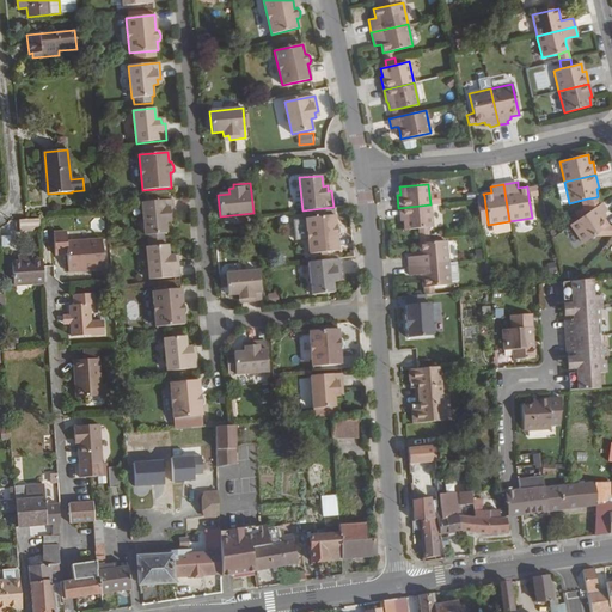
[(538,196),(536,185),(527,188),(528,197),(538,196)]
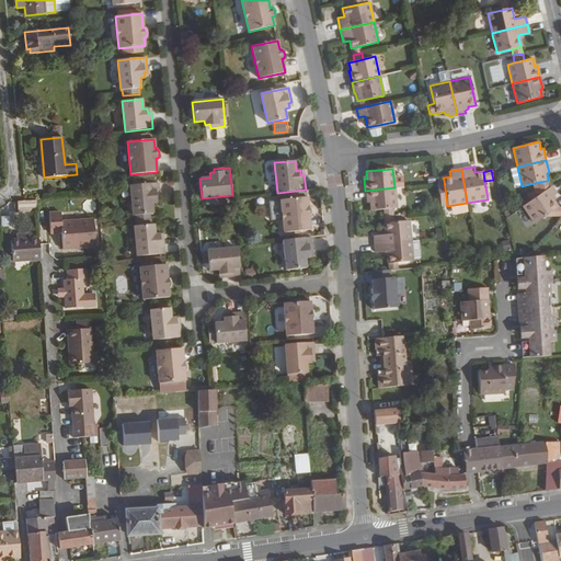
[(447,205),(444,180),(436,181),(441,206),(447,205)]
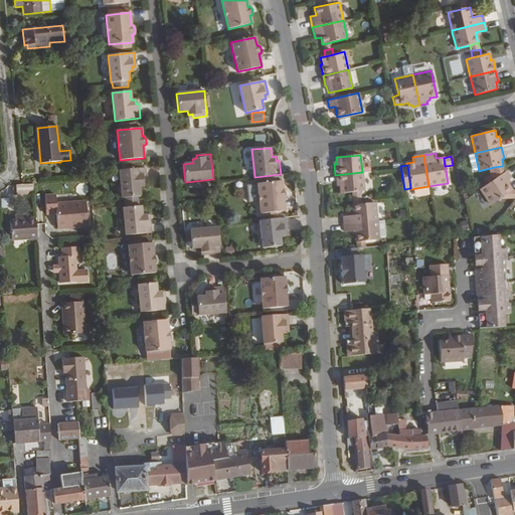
[(504,173),(502,166),(494,167),(496,178),(504,173)]
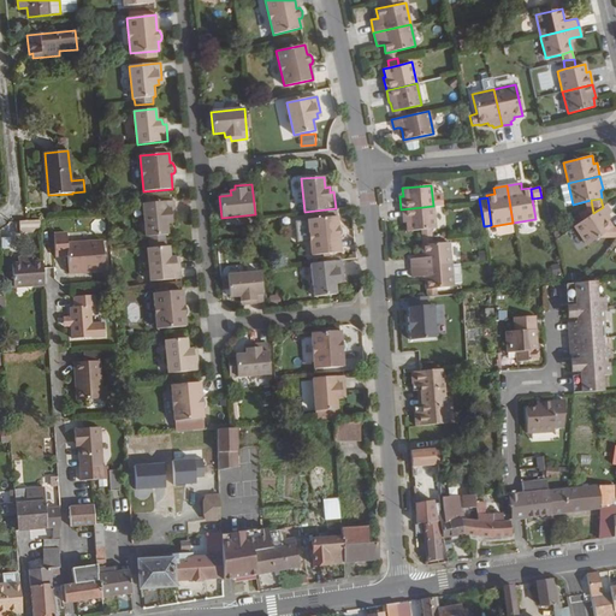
[(149,237),(149,242),(165,241),(164,235),(167,235),(166,224),(171,223),(171,218),(175,218),(173,201),(142,203),(146,237),(149,237)]
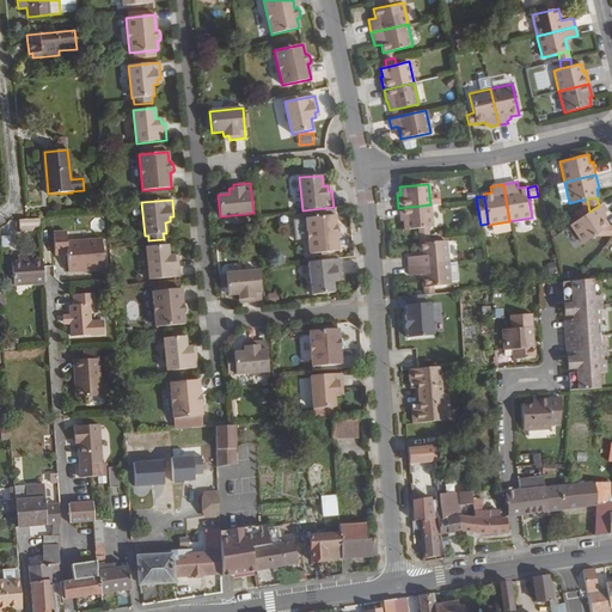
[(604,219),(601,216),(605,213),(606,212),(601,203),(599,206),(589,212),(570,225),(583,243),(593,237),(609,226),(604,219)]
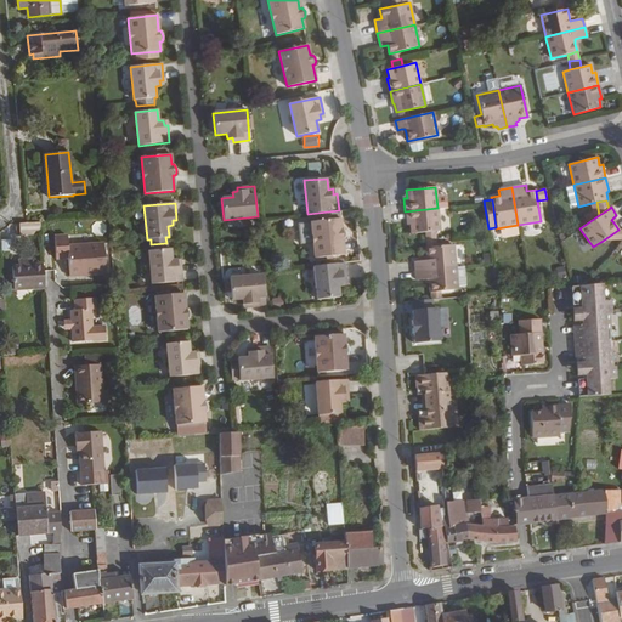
[(440,231),(437,208),(405,211),(406,225),(410,225),(410,233),(425,232),(435,231),(440,231)]
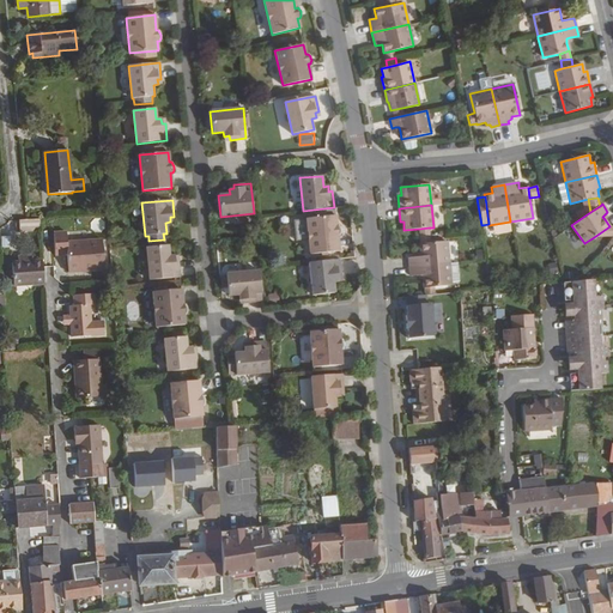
[(305,219),(310,254),(339,252),(338,236),(340,236),(340,234),(340,230),(340,226),(338,225),(337,225),(335,216),(305,219)]
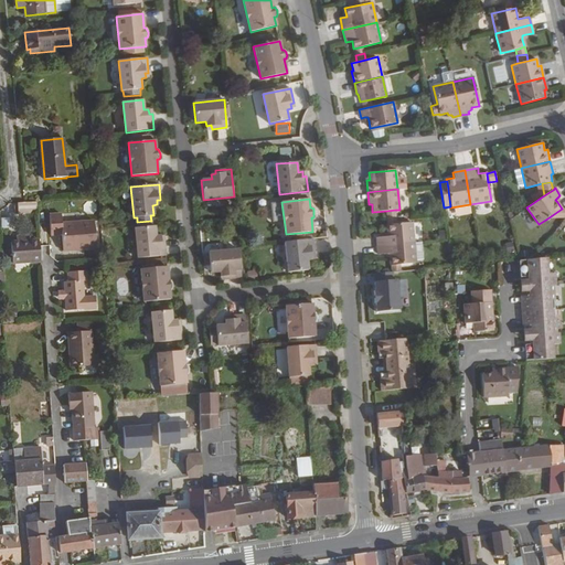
[(24,203),(18,203),(18,214),(38,213),(36,202),(24,203)]
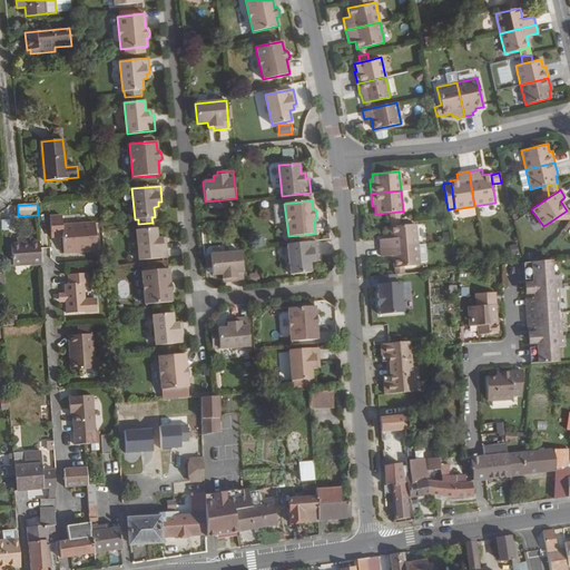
[(569,219),(569,209),(567,210),(552,220),(569,219)]
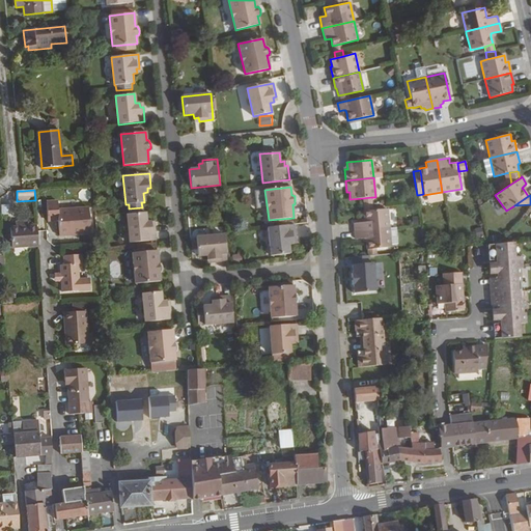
[(47,202),(48,221),(58,220),(59,235),(90,233),(88,207),(57,210),(57,201),(47,202)]
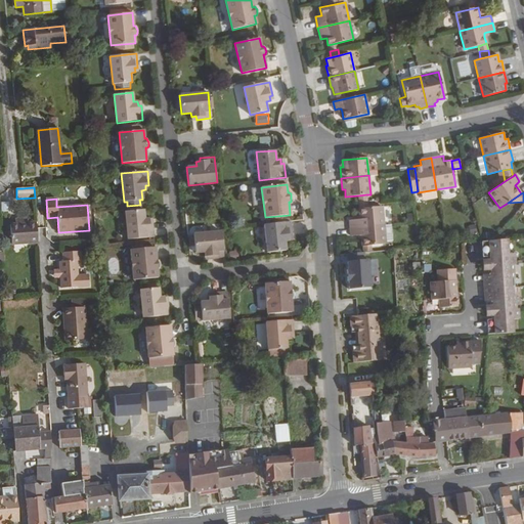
[(140,210),(140,205),(127,206),(128,211),(125,212),(128,239),(154,236),(153,222),(149,223),(148,218),(144,219),(143,209),(140,210)]
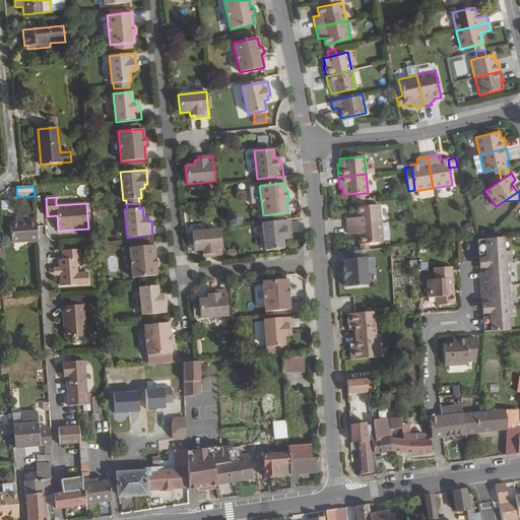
[(381,223),(379,205),(365,206),(356,206),(355,206),(356,213),(358,217),(352,218),(345,218),(346,226),(381,223)]
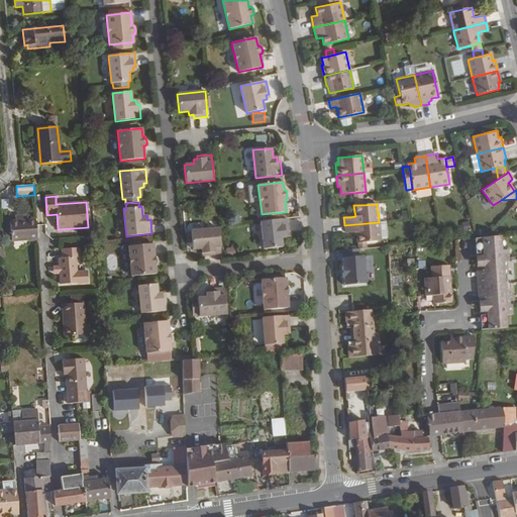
[(287,218),(261,221),(264,249),(283,247),(282,237),(286,237),(285,233),(288,232),(287,218)]
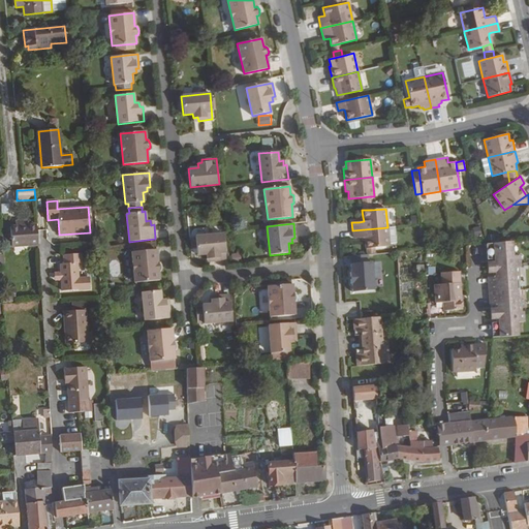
[(17,226),(10,226),(11,246),(38,244),(36,225),(28,225),(17,226)]
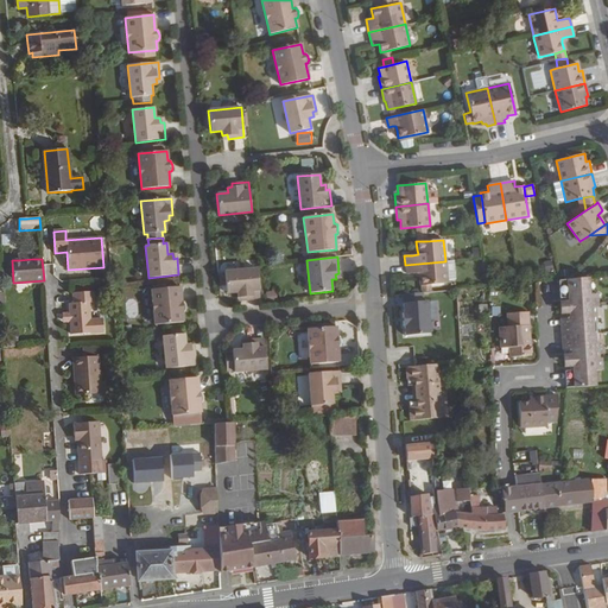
[(455,279),(454,260),(445,261),(447,279),(455,279)]
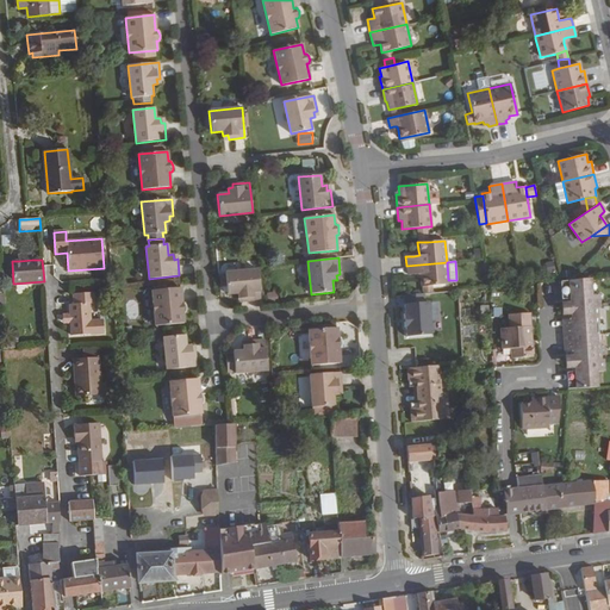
[(448,280),(447,262),(406,266),(406,274),(421,273),(422,286),(431,285),(447,284),(448,284),(448,280)]
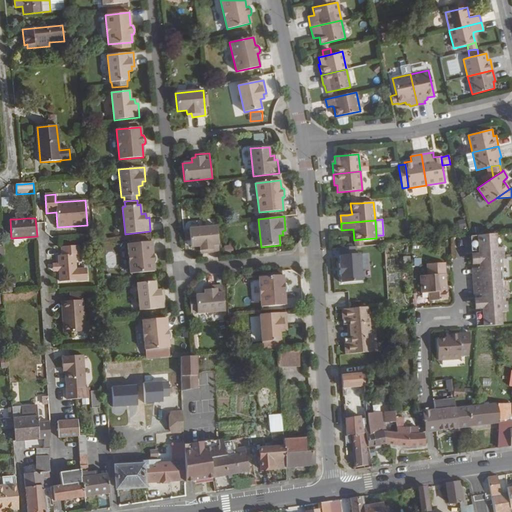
[(219,251),(216,226),(189,229),(191,247),(200,246),(200,250),(205,250),(205,253),(219,251)]
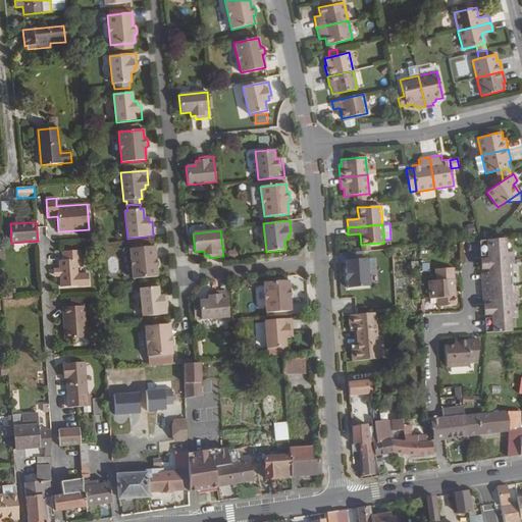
[(506,253),(505,238),(486,240),(487,258),(480,259),(480,264),(513,262),(513,252),(506,253)]
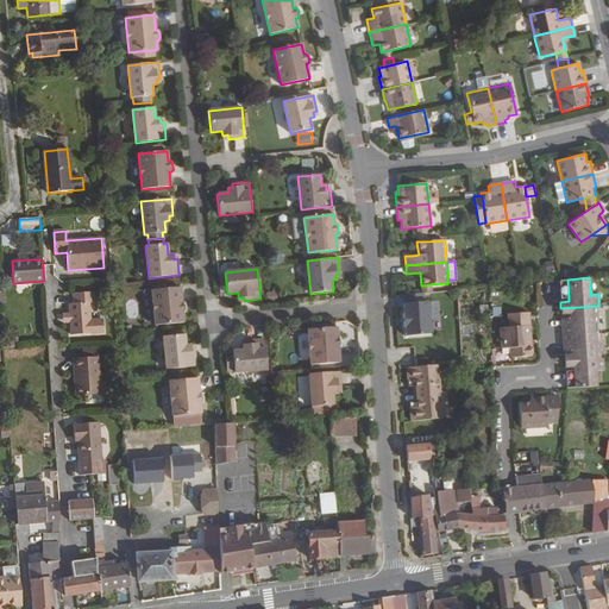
[(180,287),(151,290),(155,326),(183,322),(182,313),(184,313),(186,311),(186,308),(186,305),(184,303),(183,302),(181,302),(180,287)]
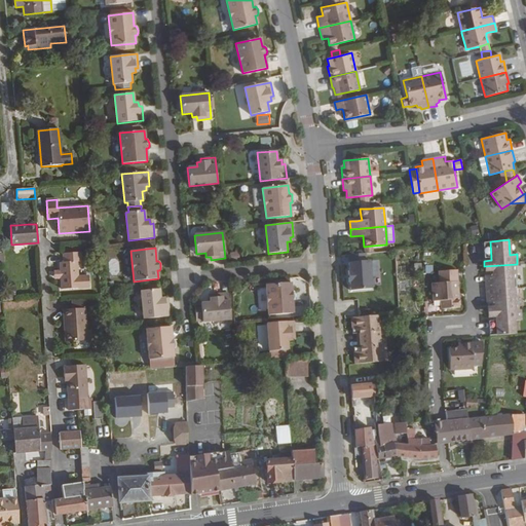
[(61,277),(62,290),(89,288),(88,275),(78,276),(77,262),(81,261),(80,252),(63,253),(64,262),(60,263),(61,271),(61,277)]
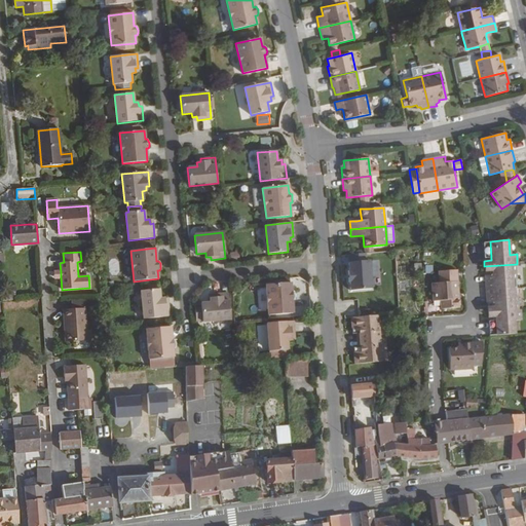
[(374,261),(348,262),(349,292),(375,291),(374,261)]
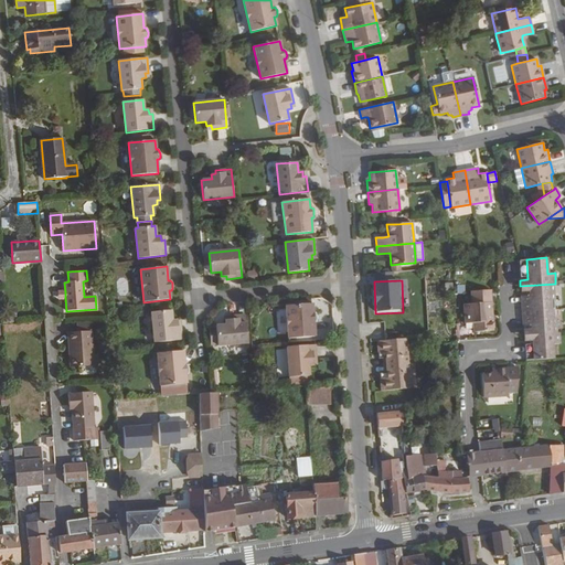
[(551,300),(554,299),(554,285),(556,284),(555,284),(520,286),(521,292),(529,291),(529,295),(521,296),(521,310),(551,309),(551,300)]
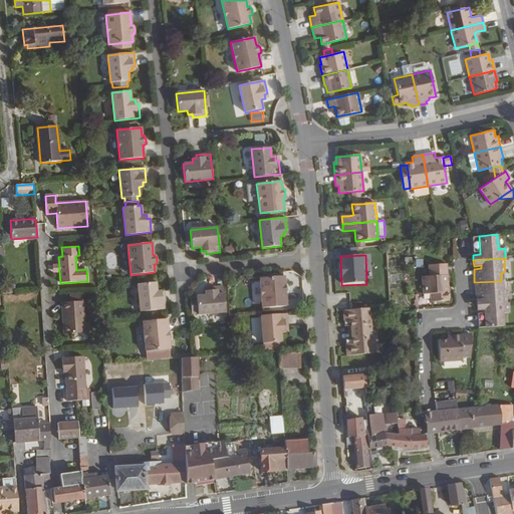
[(449,300),(447,275),(446,263),(428,265),(429,276),(422,276),(423,294),(430,293),(431,302),(449,300)]
